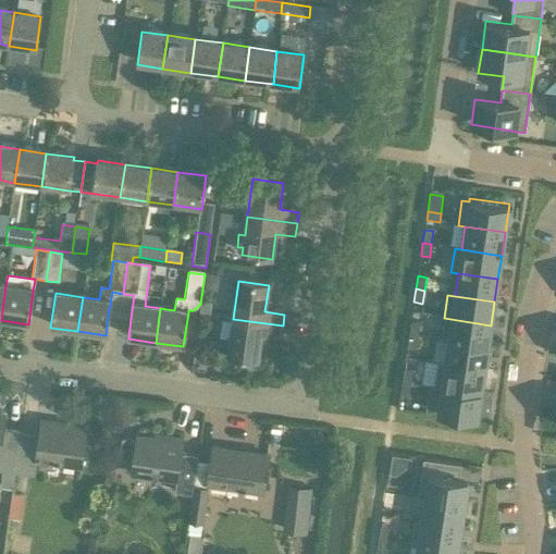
[(283,325),(233,319),(221,318),(218,349),(229,351),(227,357),(258,361),(261,336),(281,339),(283,325)]
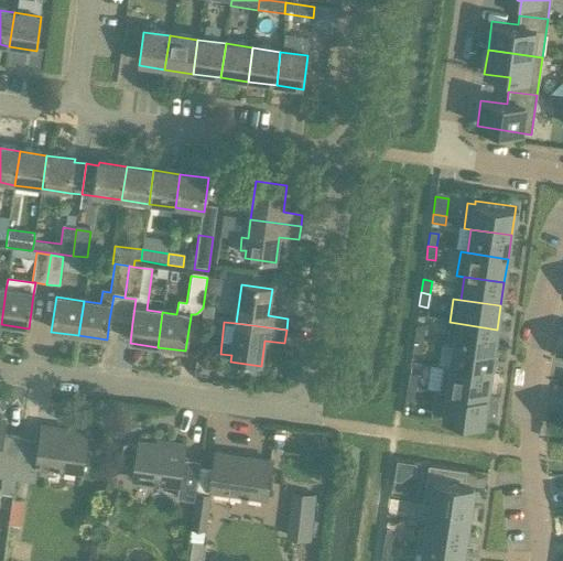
[(493,353),(497,330),(450,322),(446,346),(454,347),(493,353)]
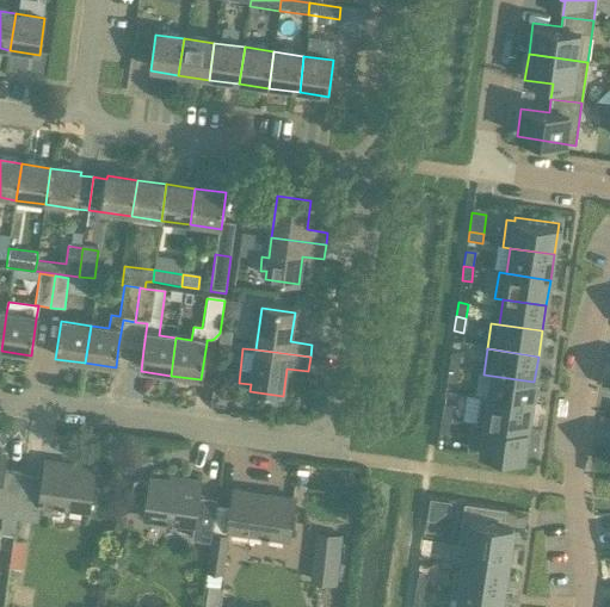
[(449,369),(458,370),(461,355),(451,354),(449,369)]
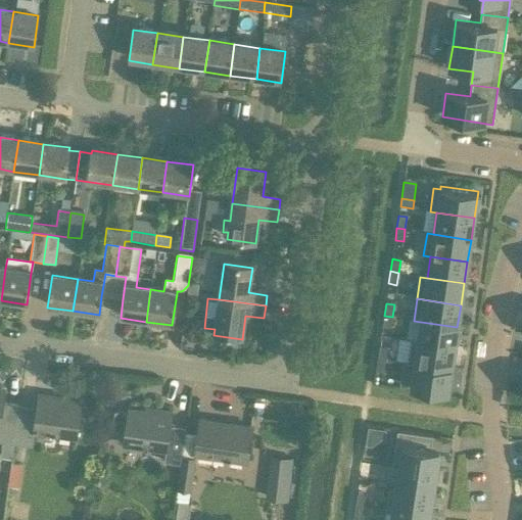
[(390,329),(392,317),(384,316),(382,328),(390,329)]
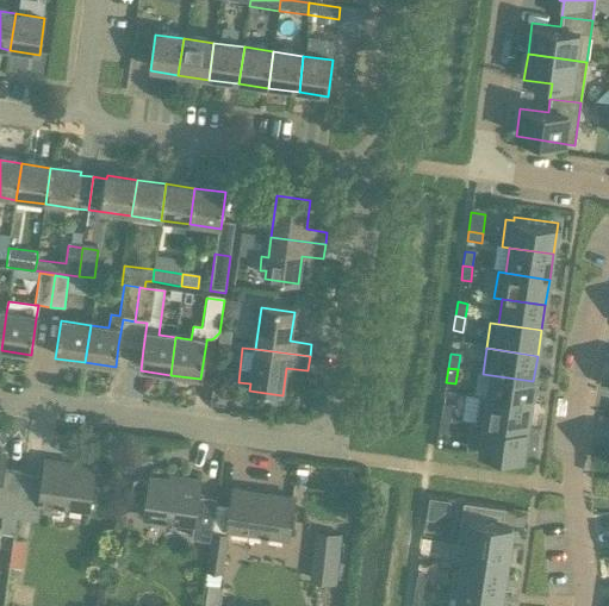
[(529,406),(533,381),(491,375),(488,400),(529,406)]
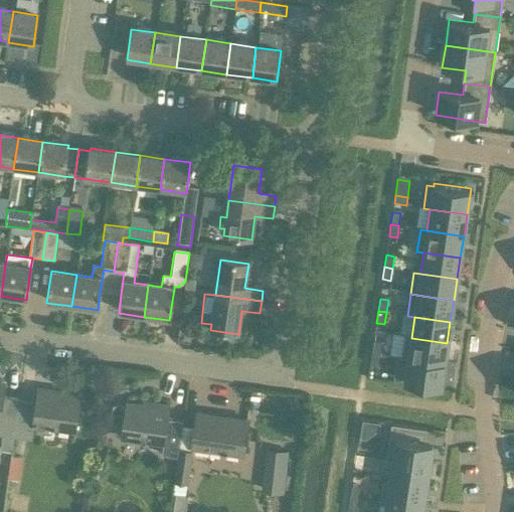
[(401,358),(408,359),(444,364),(447,343),(411,338),(404,337),(401,358)]
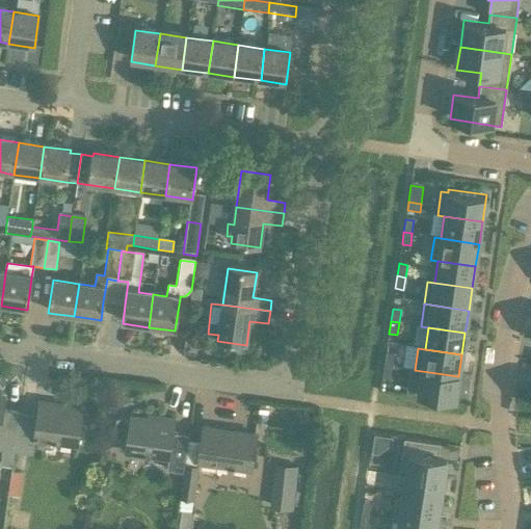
[(383,366),(392,367),(394,354),(386,353),(383,366)]
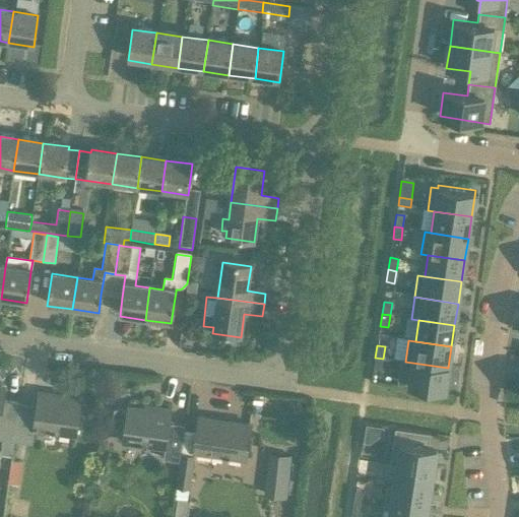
[(382,371),(383,359),(375,358),(374,370),(382,371)]
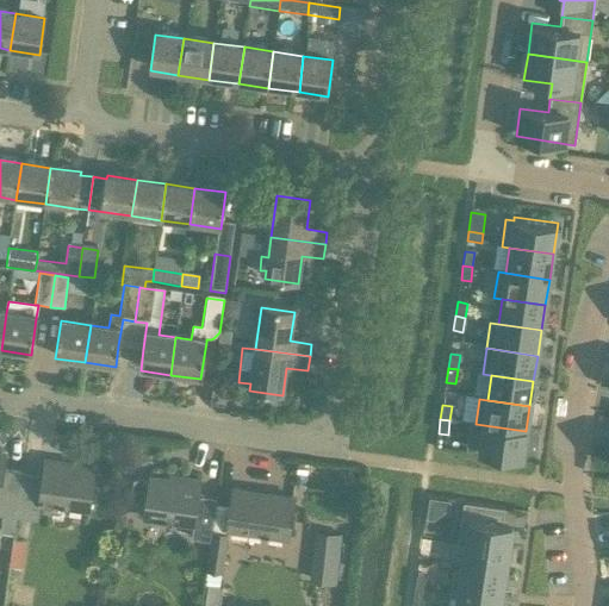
[(526,431),(484,425),(479,450),(522,457),(526,431)]
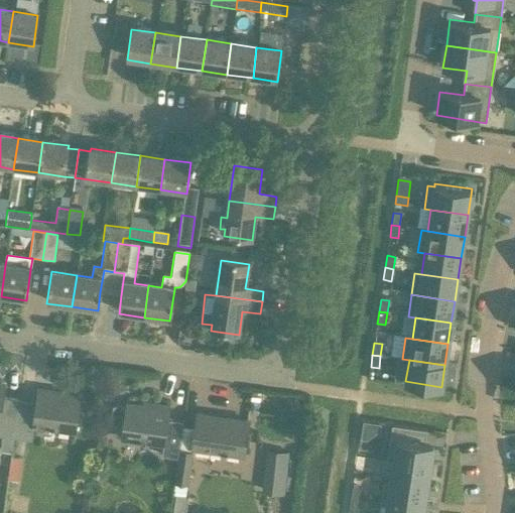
[(12,456),(13,440),(19,403),(1,401),(3,389),(0,388),(0,437),(2,438),(0,449),(0,454),(12,456)]
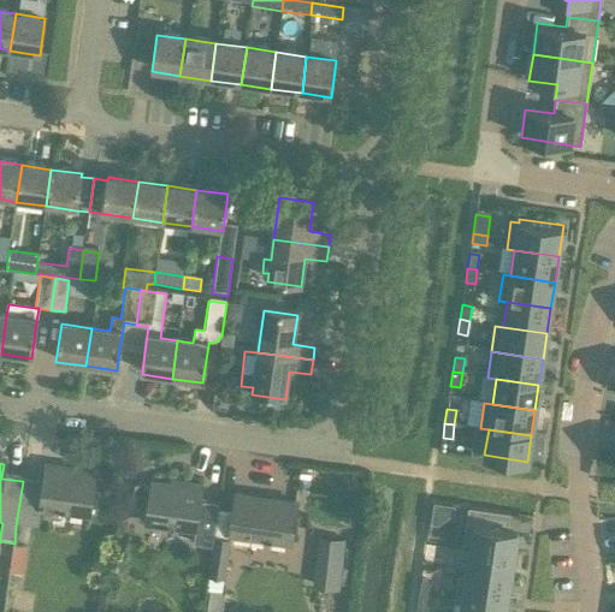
[(23,481),(16,526),(37,529),(40,511),(89,518),(95,477),(45,470),(42,485),(23,481)]
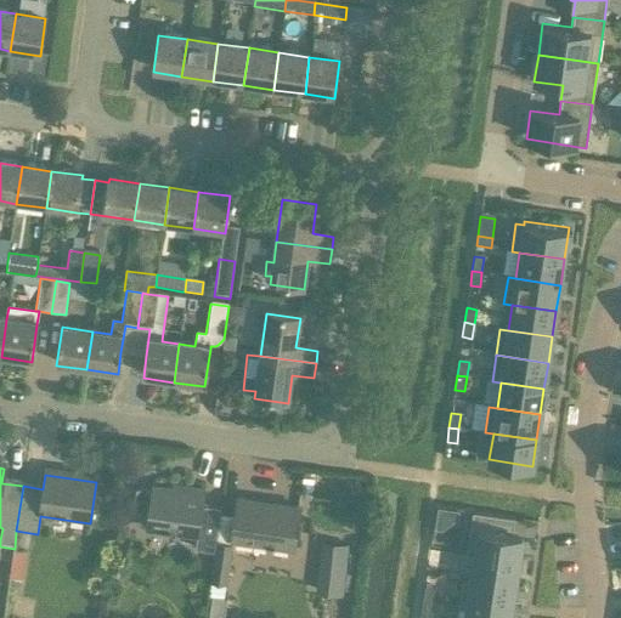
[(153,491),(147,532),(196,539),(196,553),(215,556),(216,543),(219,525),(220,512),(201,510),(203,494),(184,492),(184,494),(153,491)]
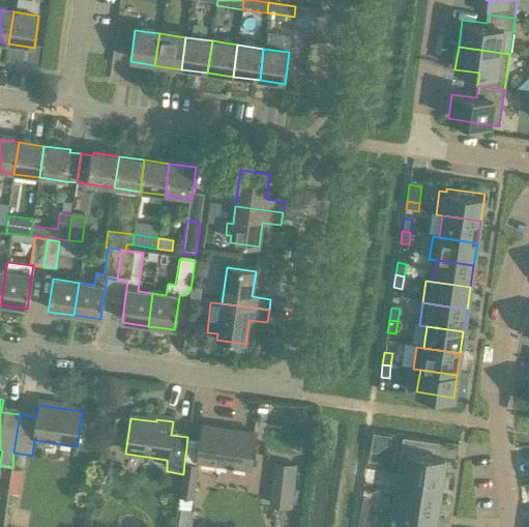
[(248,471),(254,436),(202,429),(198,464),(248,471)]
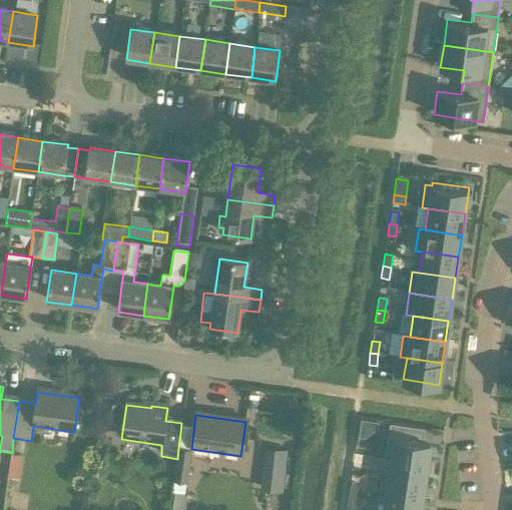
[(378,422),(359,420),(357,436),(365,437),(377,428),(378,422)]
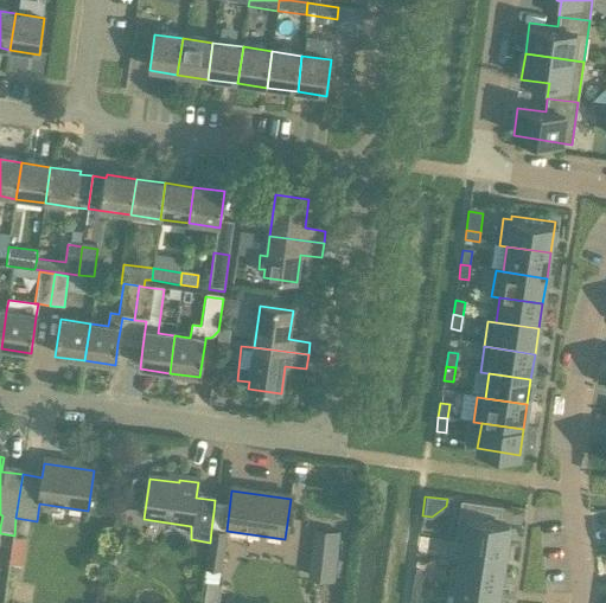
[(499,519),(501,507),(460,501),(454,543),(461,544),(504,550),(509,520),(499,519)]
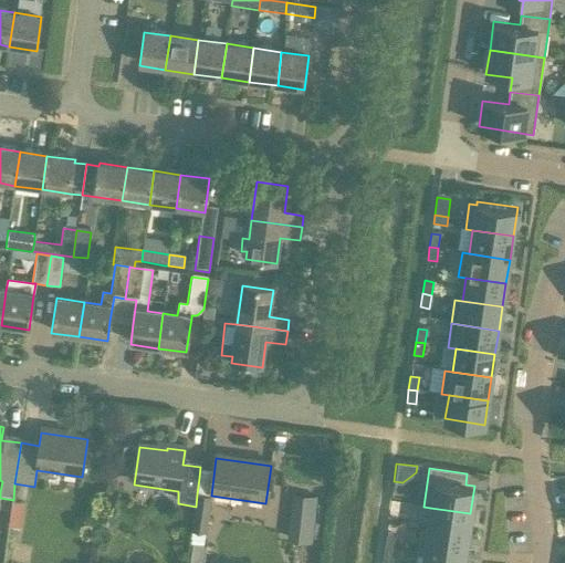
[(196,507),(191,532),(205,534),(210,497),(197,494),(196,507)]
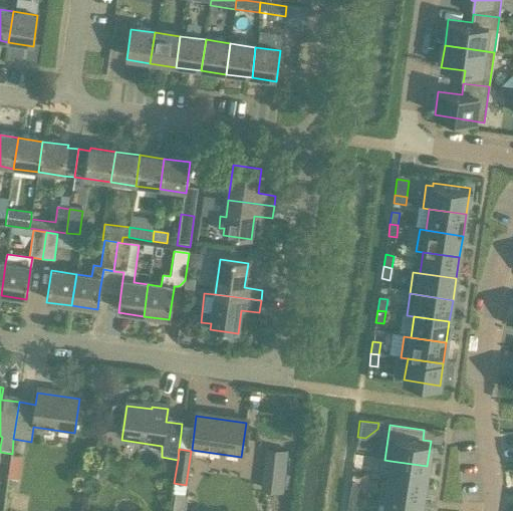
[(268,451),(266,467),(262,467),(260,491),(282,494),(286,453),(268,451)]
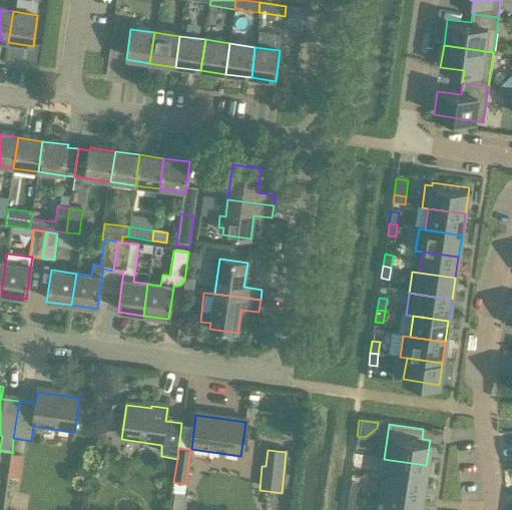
[(354,455),(352,466),(360,467),(362,456),(354,455)]
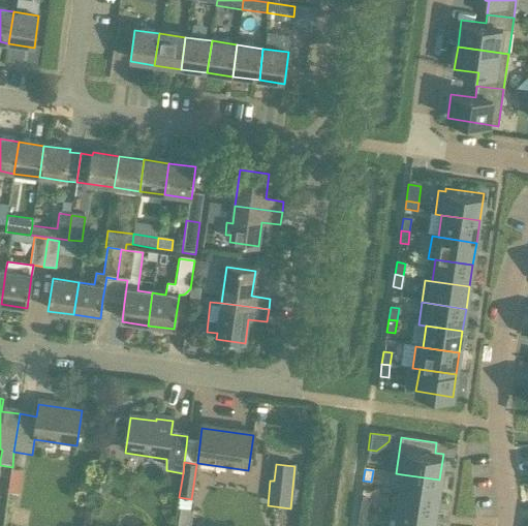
[(402,474),(399,496),(436,502),(439,480),(402,474)]
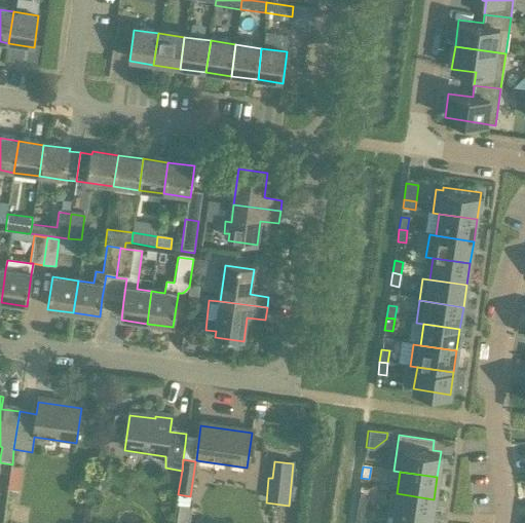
[(387,515),(394,516),(430,521),(434,499),(397,493),(390,493),(387,515)]
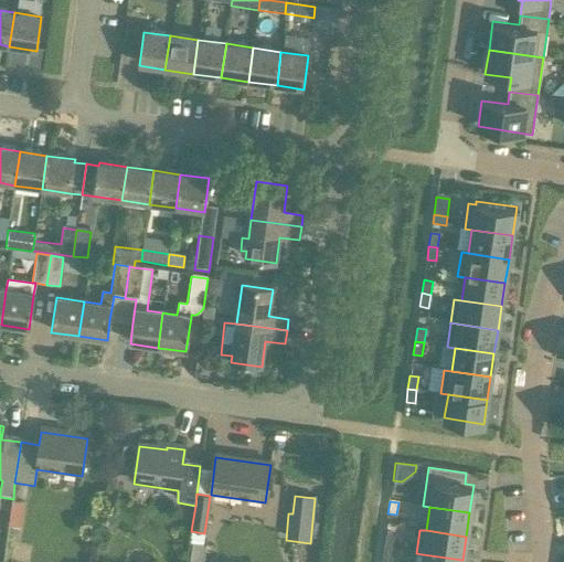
[(203,545),(204,533),(191,531),(190,544),(203,545)]
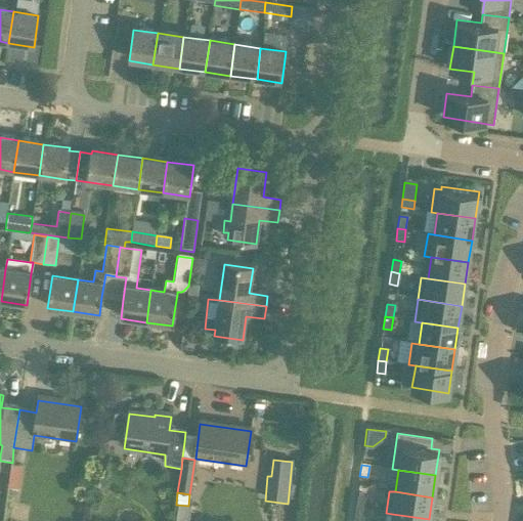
[(355,508),(363,510),(365,497),(357,496),(355,508)]
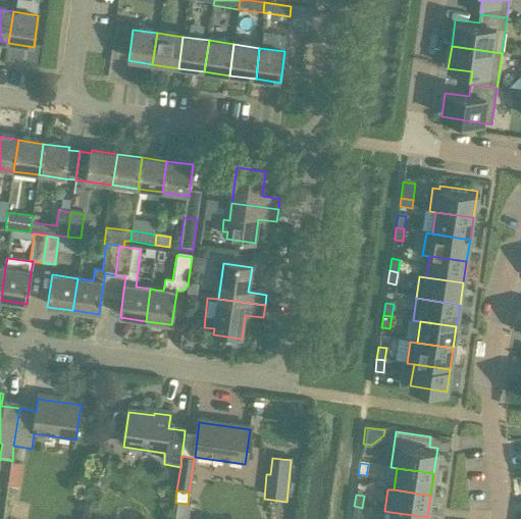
[(177,504),(176,516),(188,517),(190,506),(177,504)]
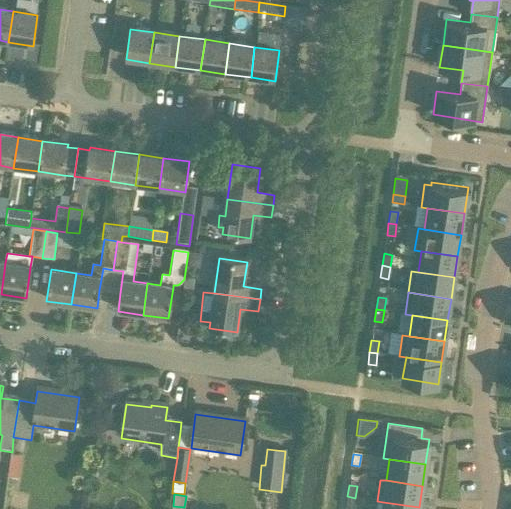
[(347,496),(345,508),(353,508),(355,498),(347,496)]
